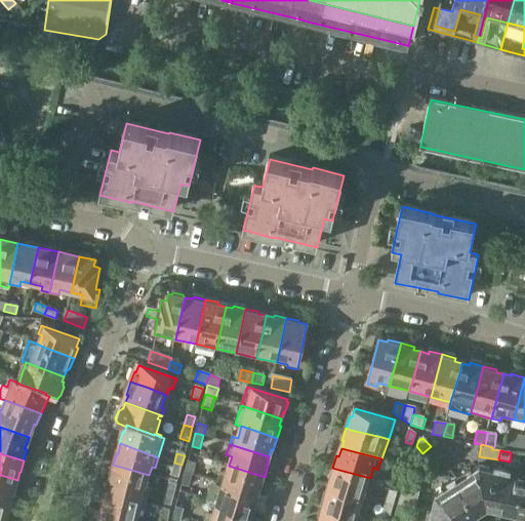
[(397,464),(406,467),(409,456),(400,453),(397,464)]
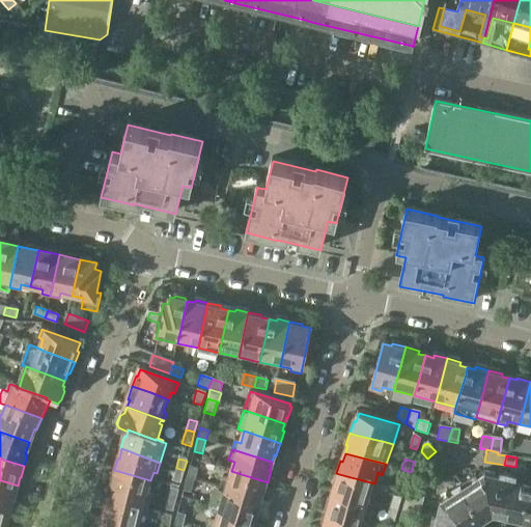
[(180,483),(184,470),(176,468),(172,481),(180,483)]
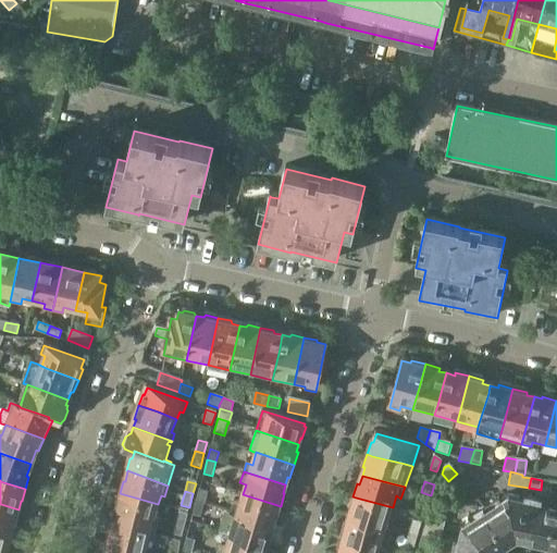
[(198,491),(195,502),(203,505),(207,493),(198,491)]
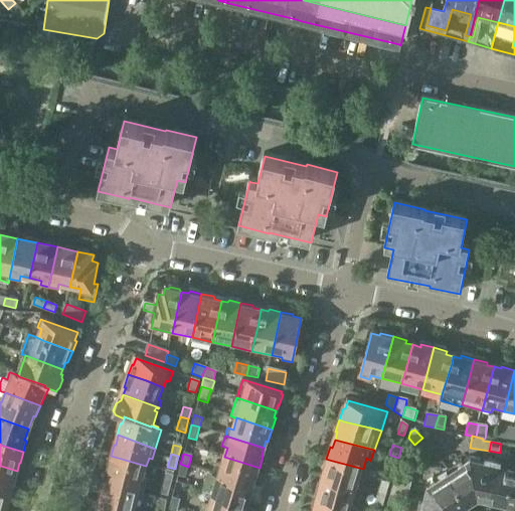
[(398,458),(389,455),(386,466),(394,469),(398,458)]
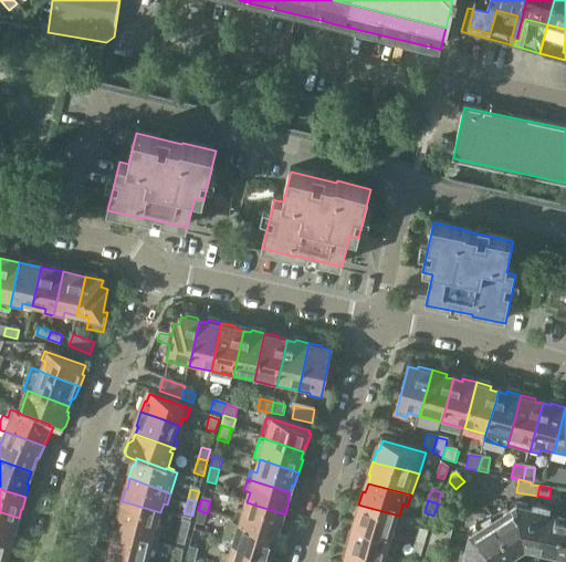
[(117,524),(117,528),(158,540),(159,536),(161,528),(157,527),(160,512),(122,501),(118,514),(121,514),(117,524)]
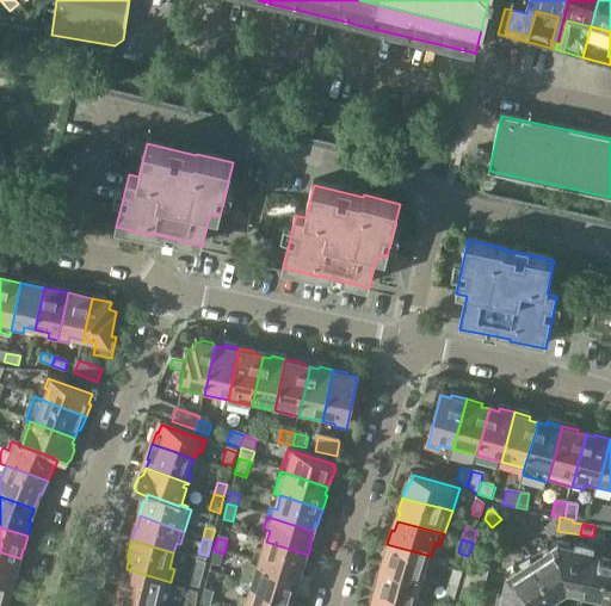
[(257,552),(253,563),(298,577),(302,568),(303,569),(308,555),(266,542),(263,554),(257,552)]
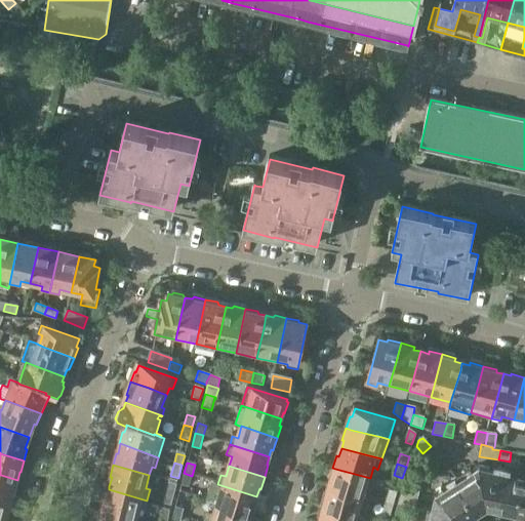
[(503,514),(515,517),(524,476),(510,473),(511,469),(496,466),(494,471),(491,485),(497,494),(494,510),(502,512),(503,514)]
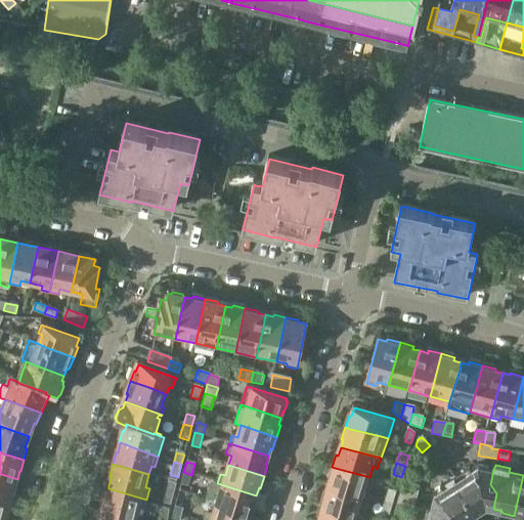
[(331,478),(329,486),(367,496),(369,488),(366,487),(369,477),(335,468),(332,467),(329,478),(331,478)]
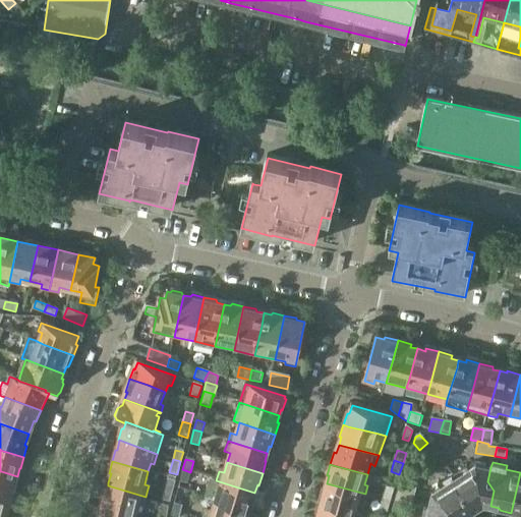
[(452,477),(475,511),(483,506),(484,504),(490,506),(494,491),(487,481),(490,467),(476,464),(467,470),(465,467),(452,477)]
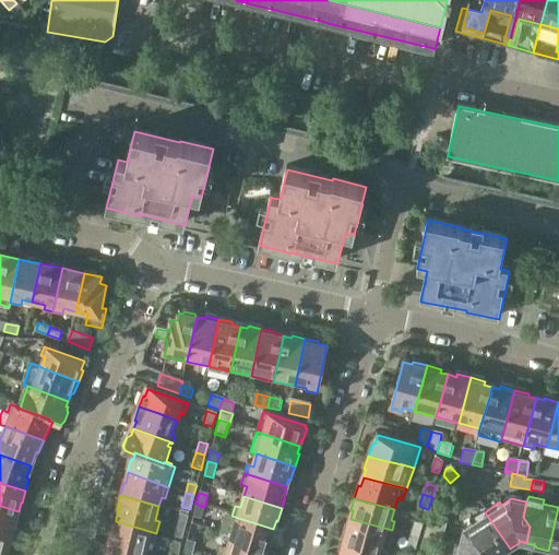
[(204,507),(195,504),(192,518),(201,520),(204,507)]
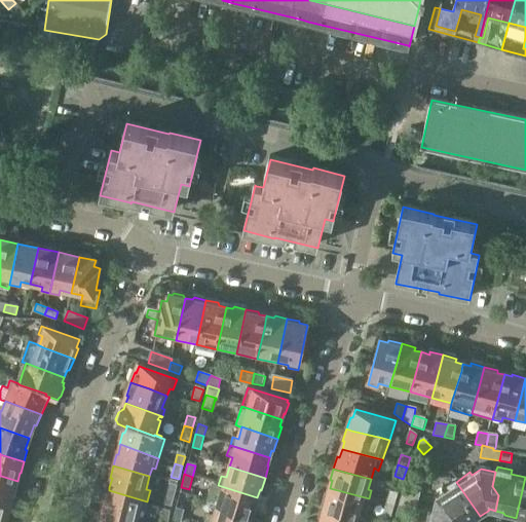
[(0,476),(0,496),(13,500),(16,489),(14,489),(17,481),(1,476),(0,476)]
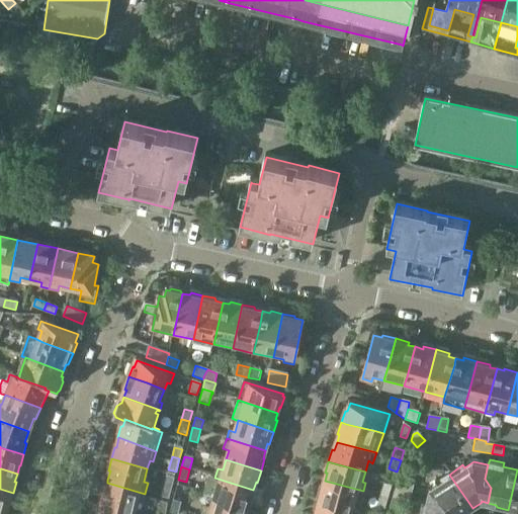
[(517,469),(508,510),(517,511),(517,469)]
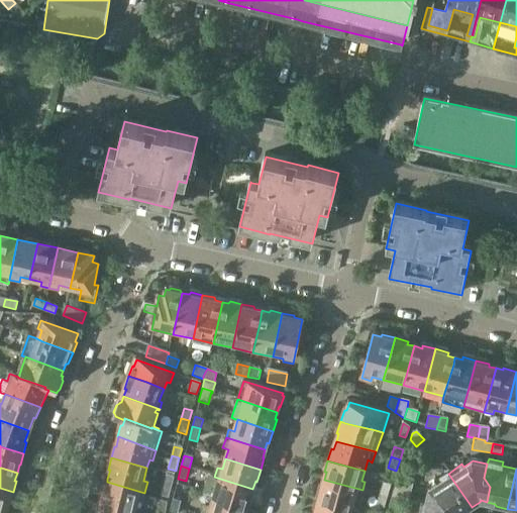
[(423,502),(422,504),(439,507),(444,512),(461,512),(463,512),(472,507),(448,474),(446,470),(431,479),(435,484),(426,490),(423,502)]
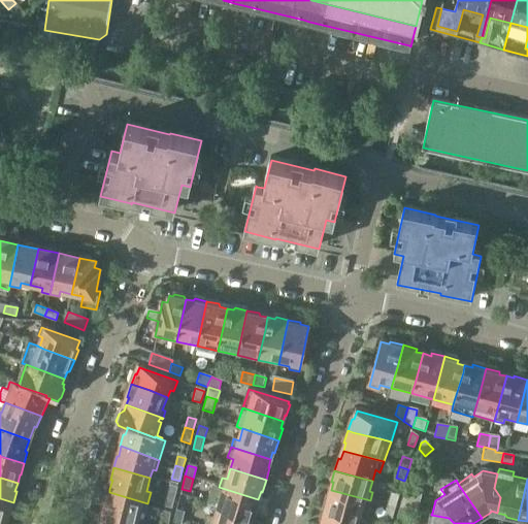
[(177,488),(168,486),(163,506),(172,510),(177,488)]
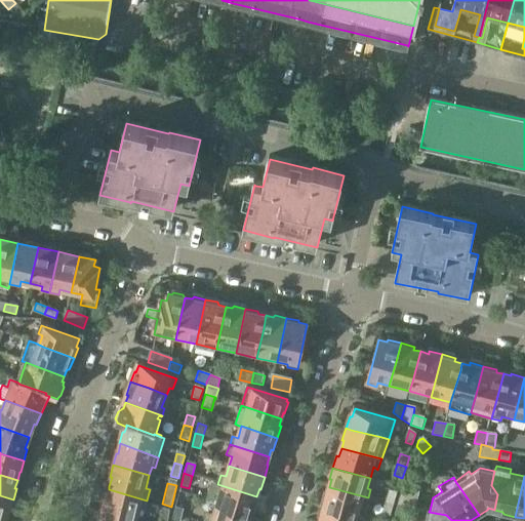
[(210,491),(207,502),(216,505),(252,516),(256,505),(254,504),(256,496),(217,484),(213,483),(210,491)]
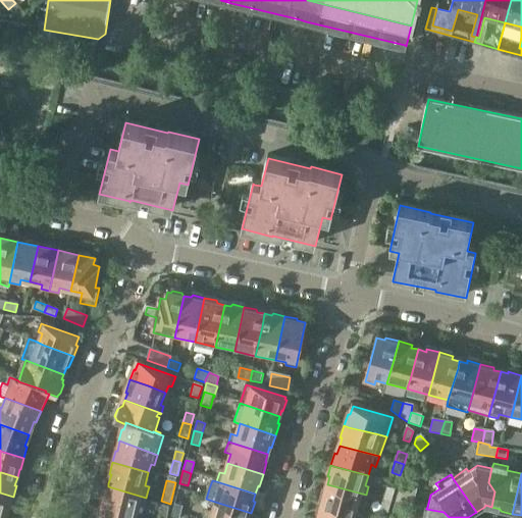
[(396,502),(405,504),(413,506),(417,488),(400,483),(396,502)]
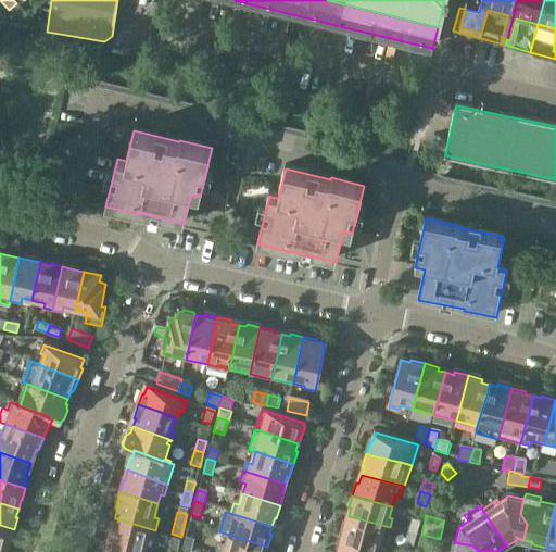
[(378,548),(380,548),(382,537),(387,538),(390,527),(349,516),(346,525),(344,524),(340,537),(378,548)]
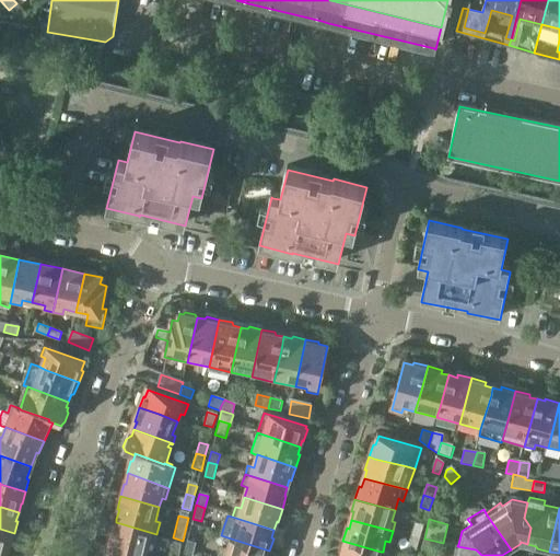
[(107,544),(106,548),(135,555),(147,555),(148,552),(152,553),(154,544),(155,537),(156,534),(116,522),(115,524),(115,528),(112,536),(108,536),(107,544)]
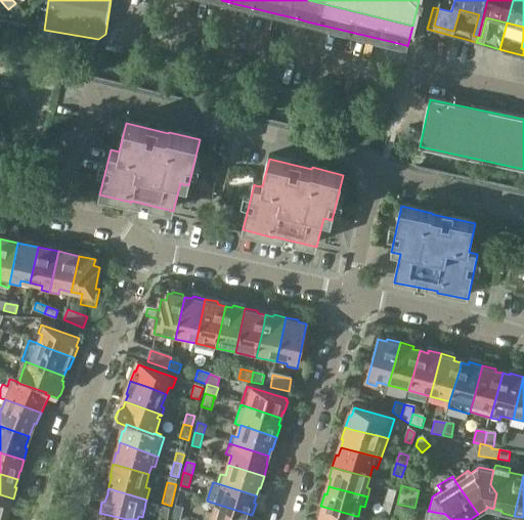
[(385,501),(393,503),(395,492),(387,490),(385,501)]
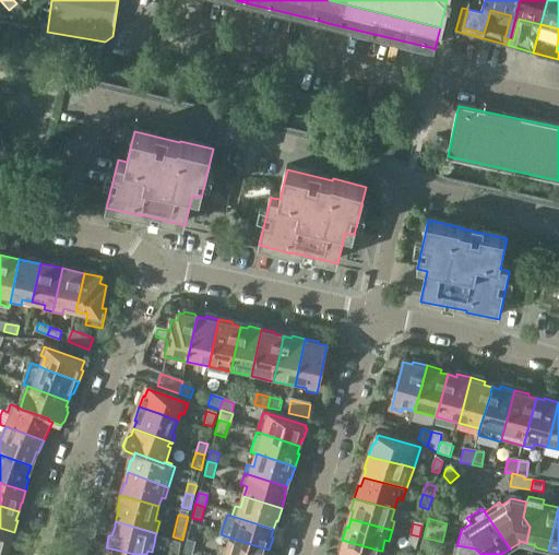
[(0,551),(6,553),(8,545),(10,546),(11,543),(14,532),(0,528),(0,551)]
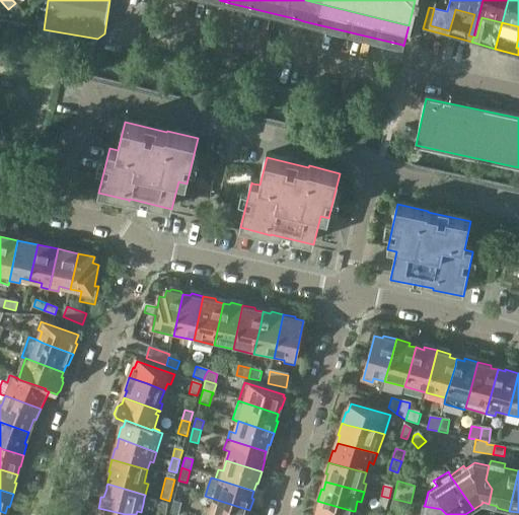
[(385,511),(389,498),(381,496),(377,509),(385,511)]
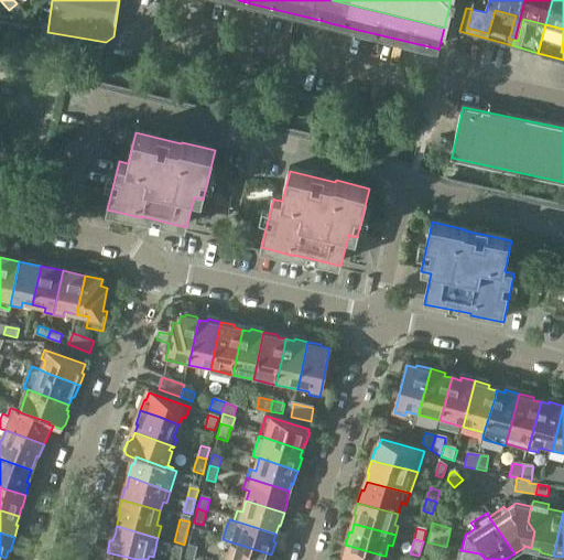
[(223,552),(220,559),(269,559),(271,555),(232,542),(229,555),(223,552)]
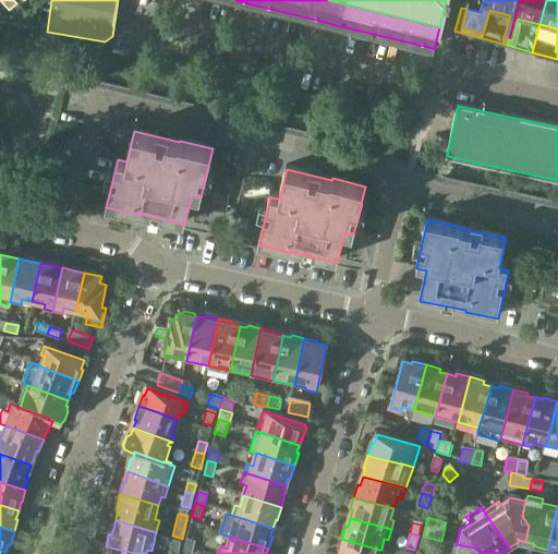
[(423,537),(420,549),(429,551),(433,539),(423,537)]
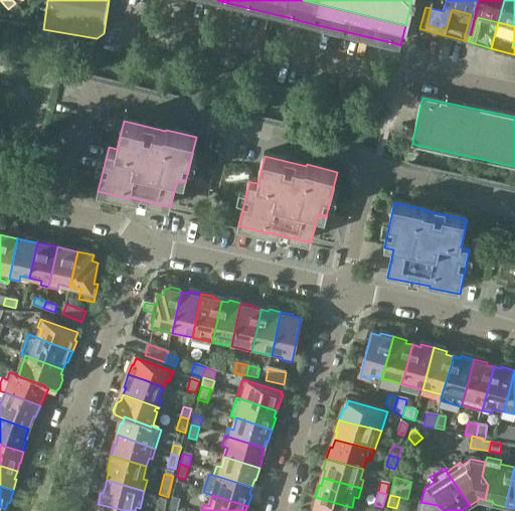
[(351,510),(352,507),(350,507),(315,497),(312,508),(314,509),(314,510),(351,510)]
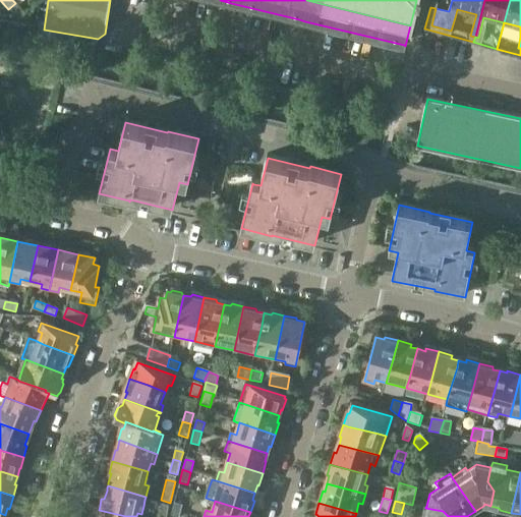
[(182,507),(173,504),(170,516),(180,516),(182,507)]
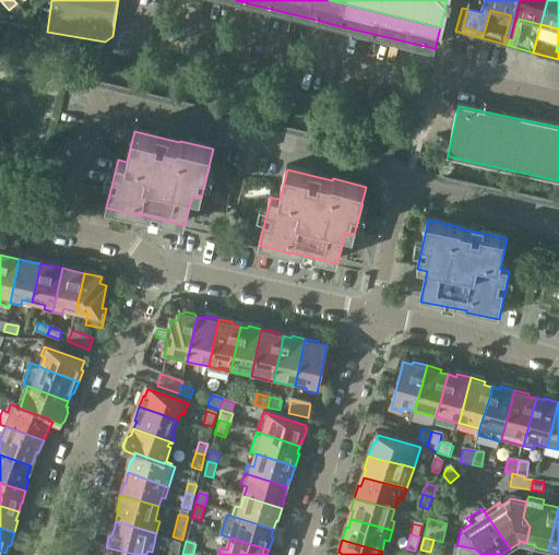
[(179,554),(181,544),(173,542),(173,543),(170,554),(179,554)]
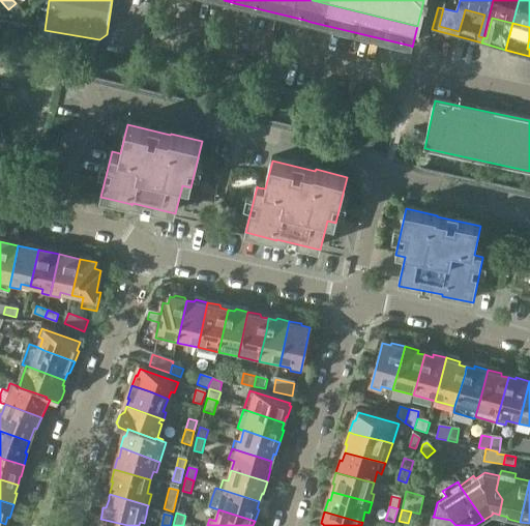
[(433,517),(431,525),(455,525),(450,520),(433,517)]
